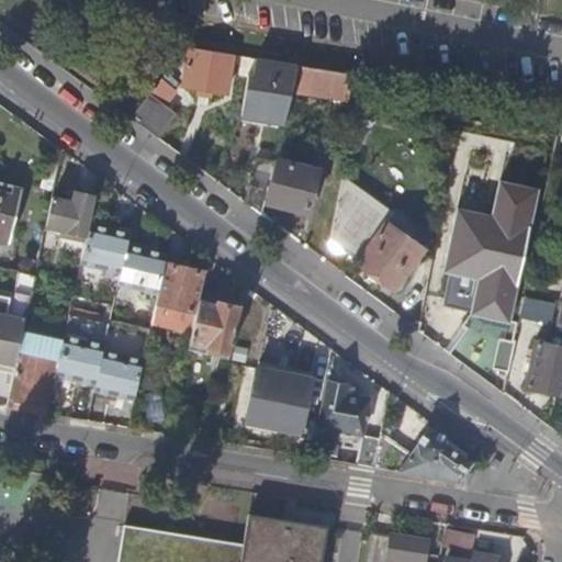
[(227,94),(234,55),(191,48),(184,87),(227,94)]
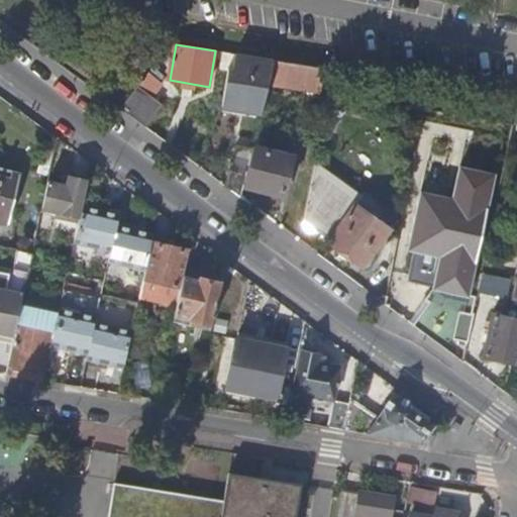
[(274,70),(275,61),(233,54),(232,63),(230,62),(226,89),(223,107),(244,110),(250,74),(266,76),(268,69),(274,70)]
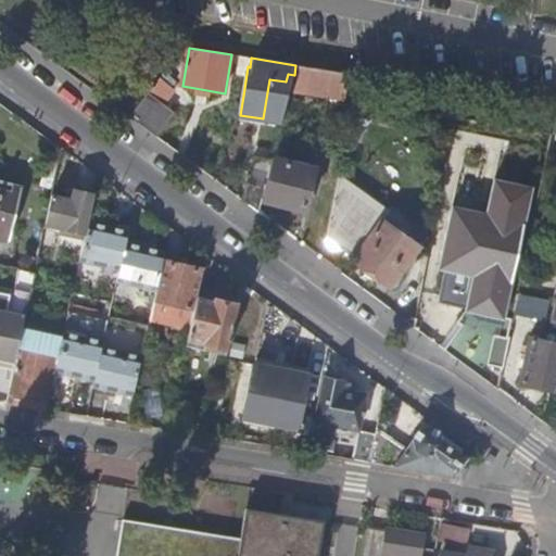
[(345,99),(350,74),(295,65),(294,75),(291,90),(345,99)]
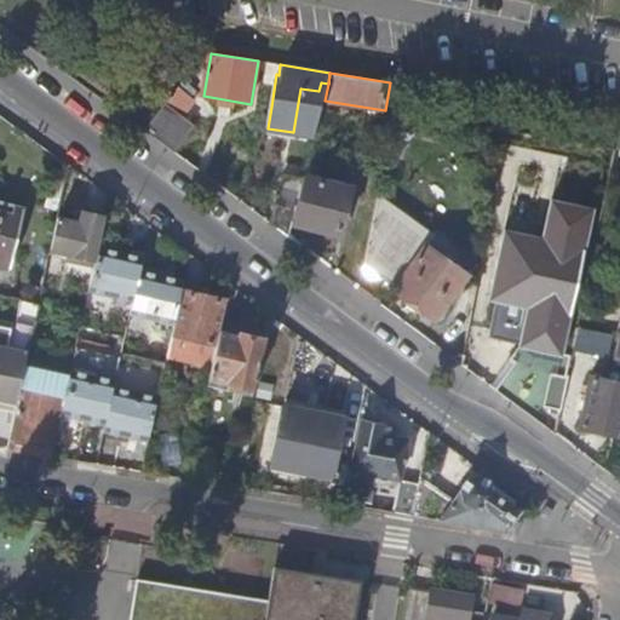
[(145,132),(174,154),(193,127),(164,107),(145,132)]
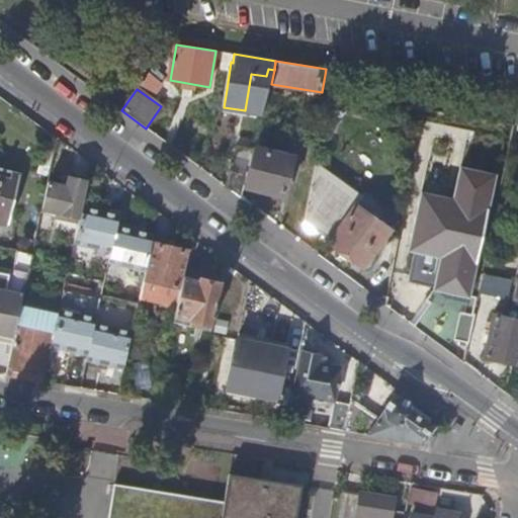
[(293,157),(254,148),(249,168),(245,187),(284,196),(293,157)]
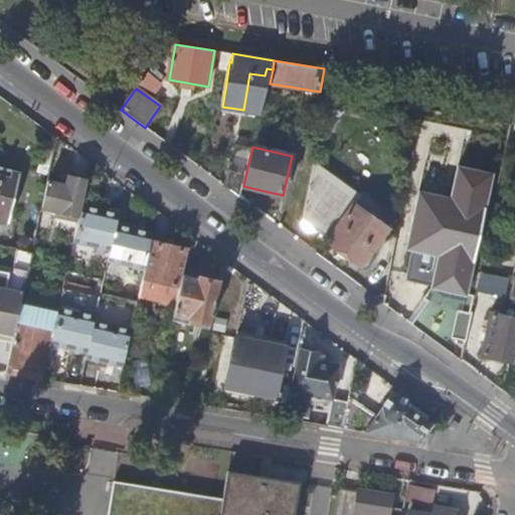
[(361,197),(315,161),(303,219),(330,238),(328,241),(363,268),(390,230),(356,204),(361,197)]
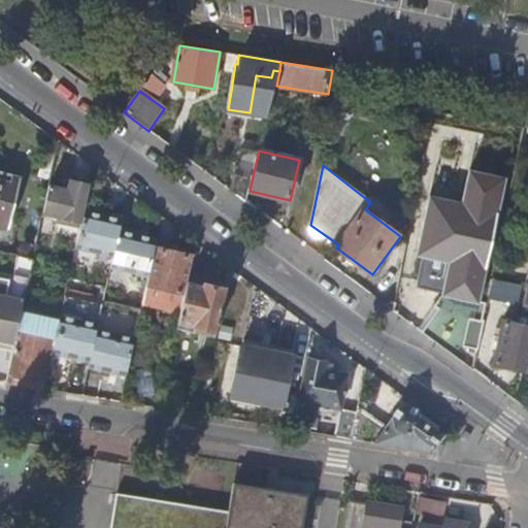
[(250,191),(254,171),(237,167),(231,192),(246,204),(250,191)]
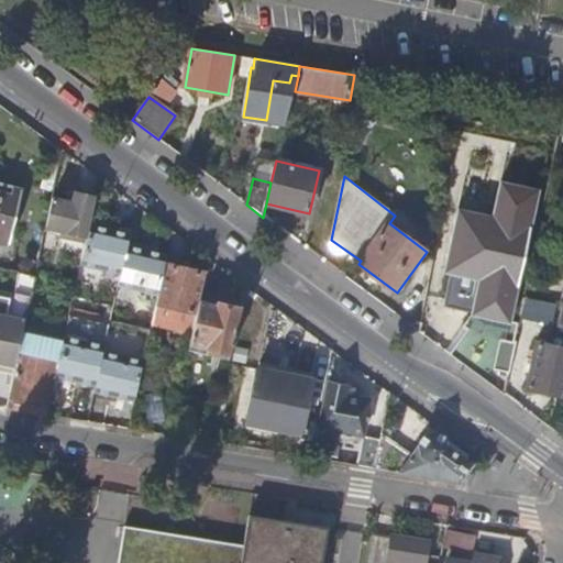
[(501,181),(494,217),(459,210),(444,273),(479,280),(472,316),(510,323),(540,190),(501,181)]
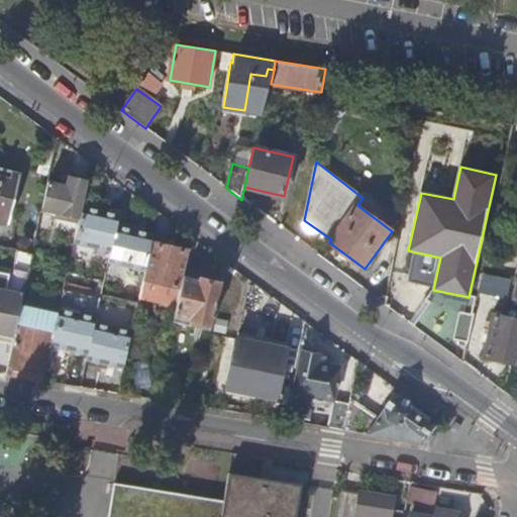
[(0,168),(0,216),(5,218),(4,221),(6,222),(19,173),(0,168)]
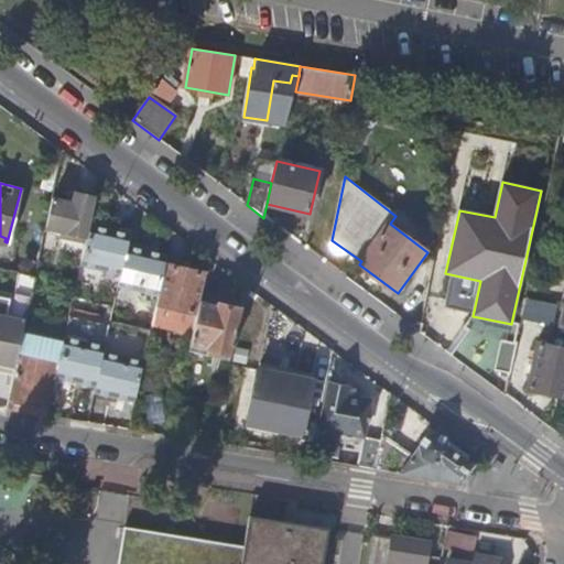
[(72,202),(53,197),(46,228),(86,237),(88,225),(96,196),(75,192),(72,202)]
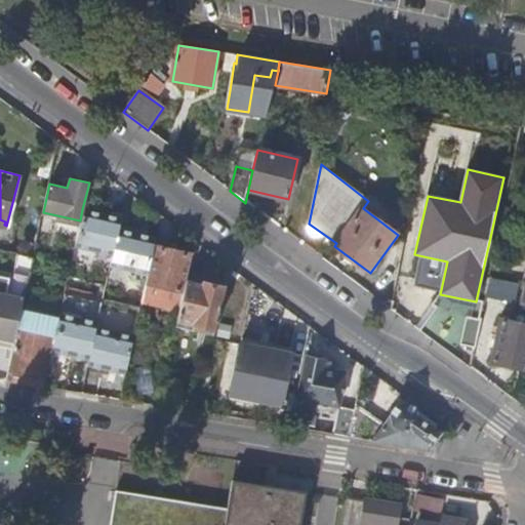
[(82,209),(80,220),(75,245),(112,253),(117,229),(120,218),(82,209)]
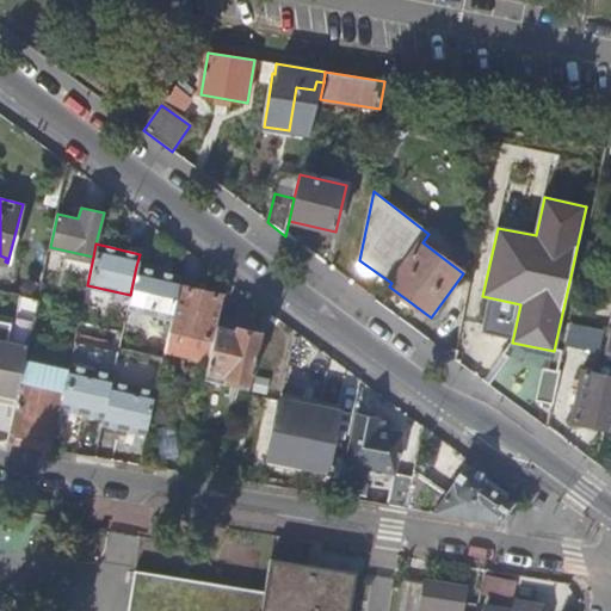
[(179,285),(180,277),(136,266),(130,295),(128,307),(171,318),(179,285)]
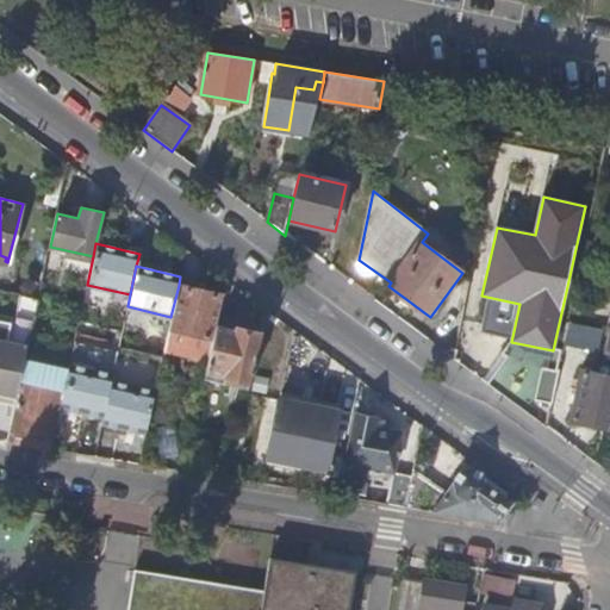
[(223,294),(179,285),(170,317),(168,329),(213,338),(216,325),(218,317),(223,294)]
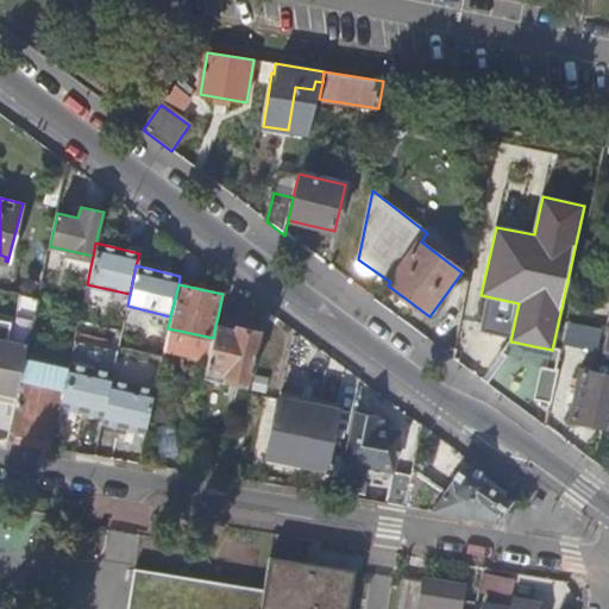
[(213,338),(203,378),(224,383),(225,376),(250,381),(261,333),(256,332),(257,327),(253,324),(243,321),(239,324),(238,327),(233,327),(233,328),(215,325),(213,338)]
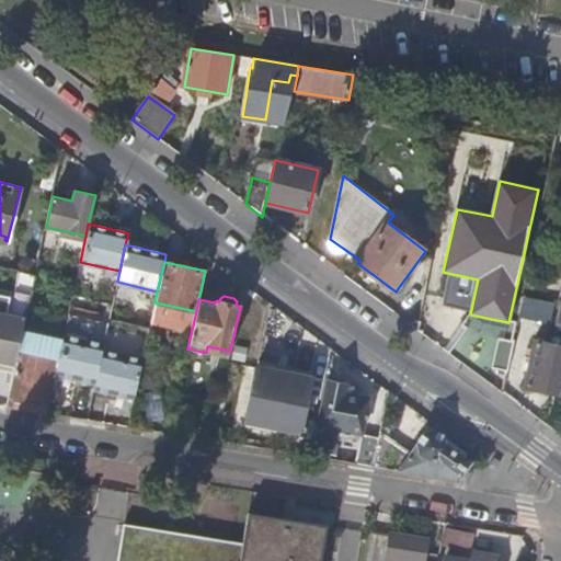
[(523,298),(522,320),(553,321),(553,299),(523,298)]
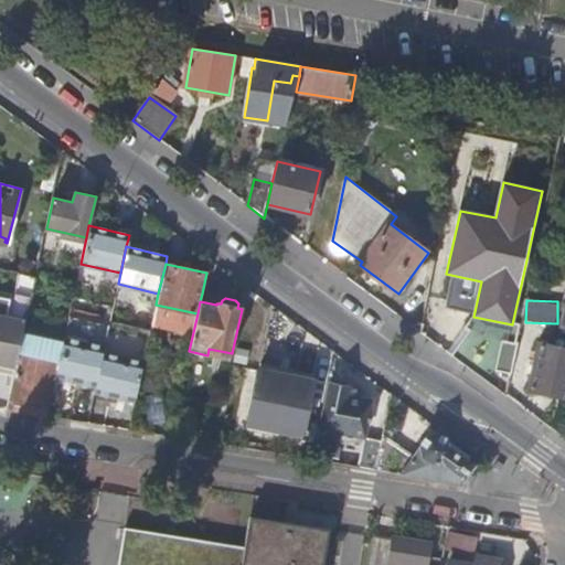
[(19,352),(27,320),(0,315),(0,363),(16,368),(19,352)]
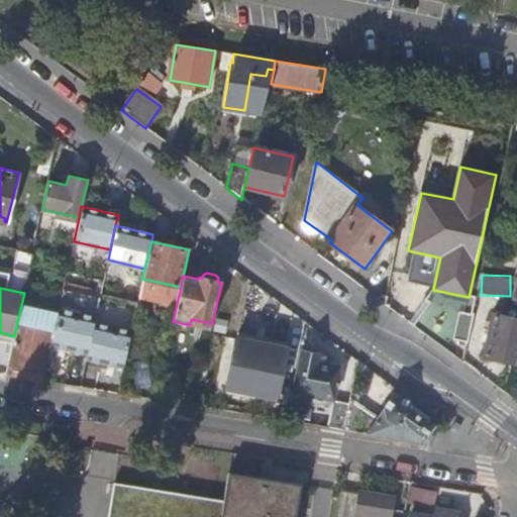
[(55,329),(52,343),(89,351),(94,324),(96,317),(59,309),(55,329)]
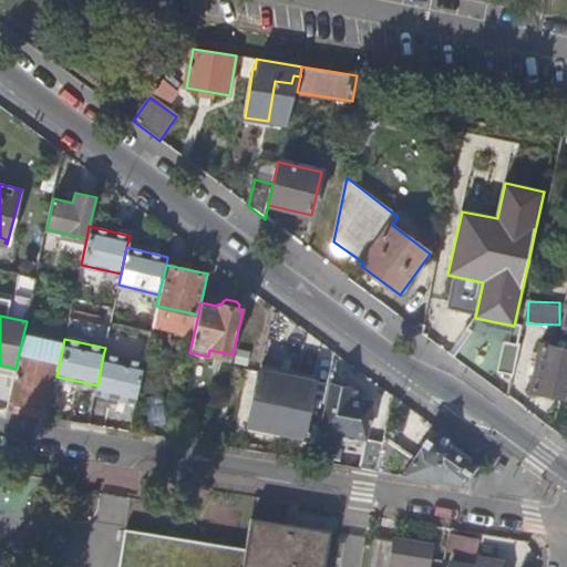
[(497,374),(514,378),(521,347),(504,343),(497,374)]
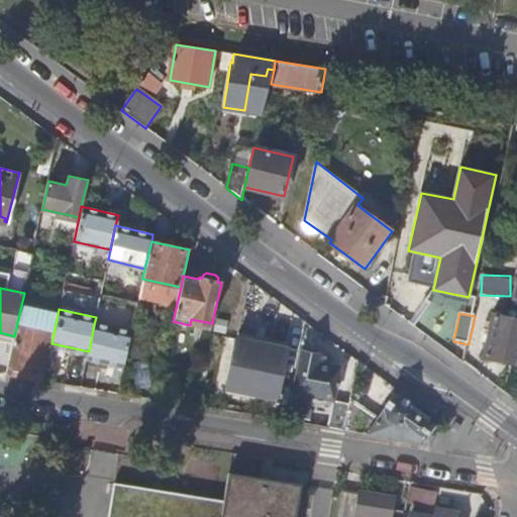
[(485,356),(516,364),(516,319),(494,314),(485,356)]
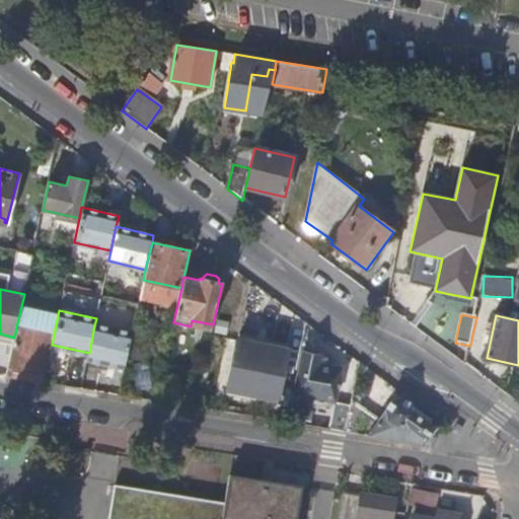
[(211,331),(213,324),(192,320),(191,326),(211,331)]
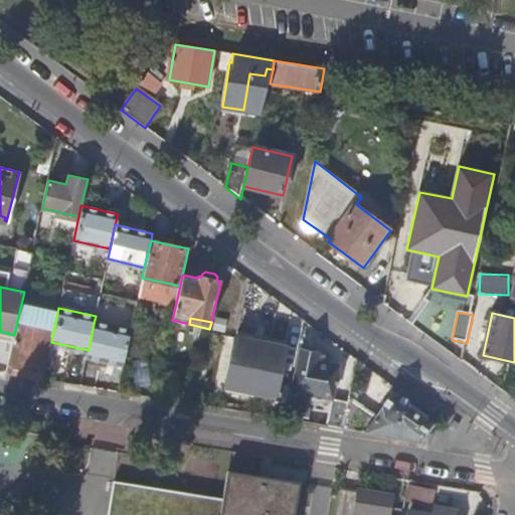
[(14,335),(9,363),(33,368),(44,370),(51,342),(54,328),(17,321),(14,335)]
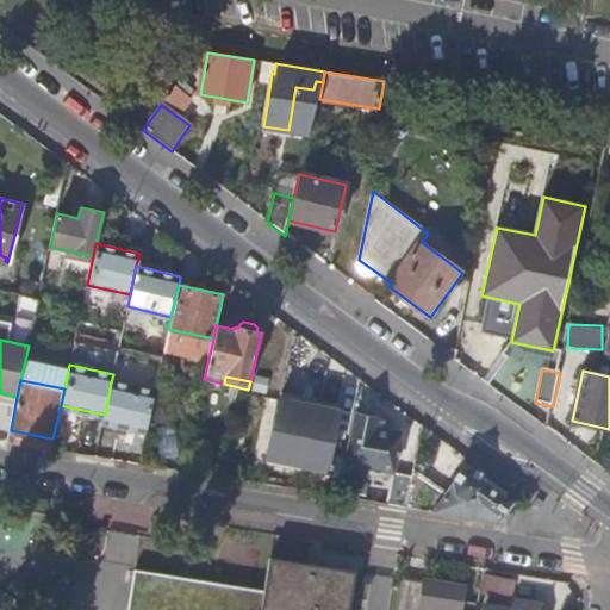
[(103,423),(145,433),(154,392),(111,383),(105,415),(103,423)]
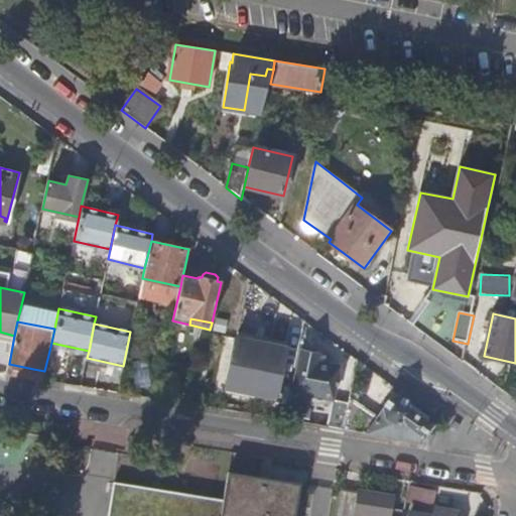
[(236,340),(228,389),(275,397),(283,348),(236,340)]
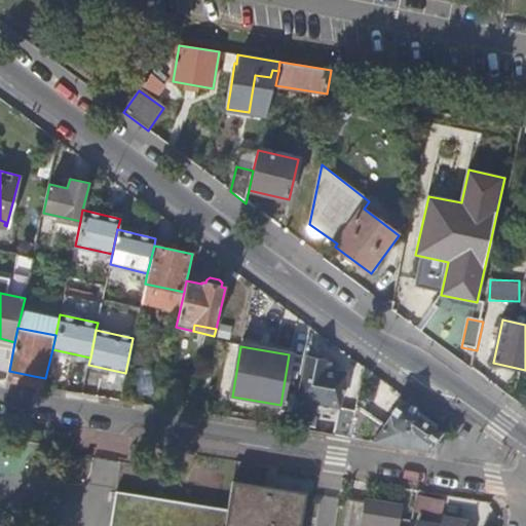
[(337,406),(339,406),(345,373),(323,369),(324,361),(306,358),(298,398),(316,402),(315,407),(318,411),(332,414),(336,412),(337,406)]
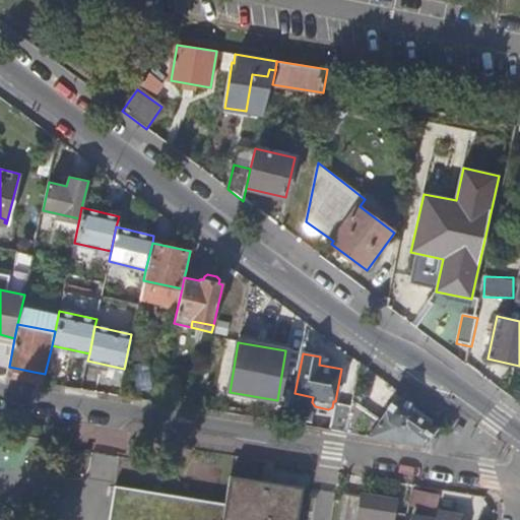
[(379,420),(351,400),(351,404),(345,432),(433,446),(437,436),(431,432),(431,426),(427,421),(429,418),(419,411),(416,414),(413,412),(410,405),(402,399),(394,400),(379,420)]
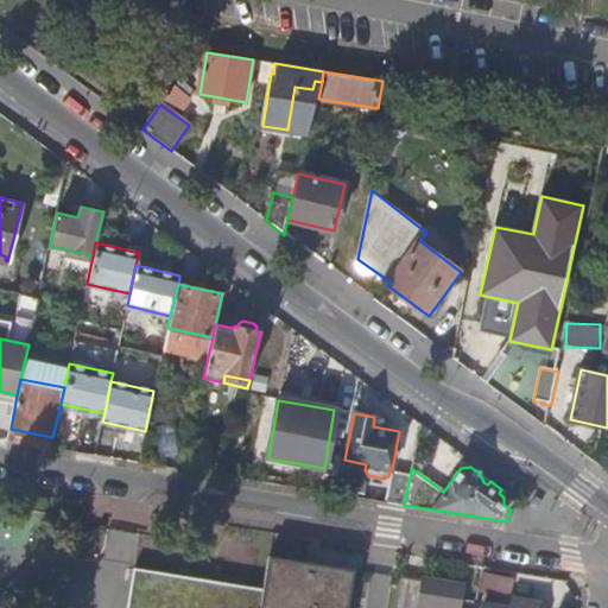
[(392,469),(385,502),(404,505),(411,473),(392,469)]
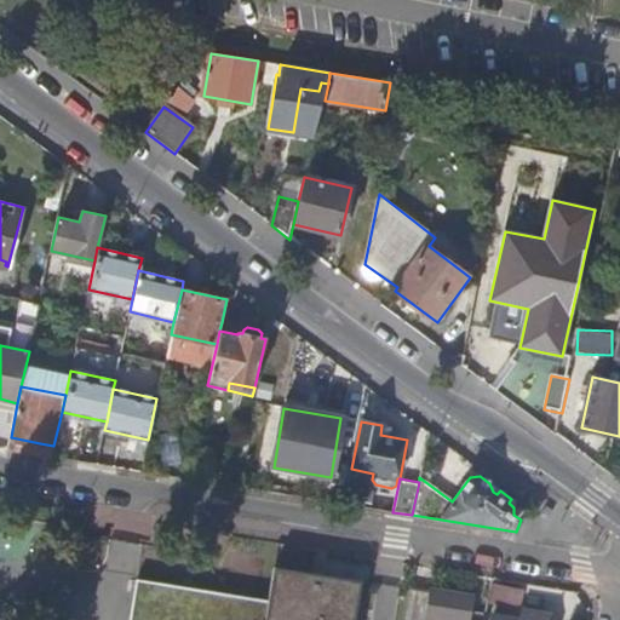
[(274,568),(269,601),(265,619),(300,619),(308,580),(309,574),(274,568)]
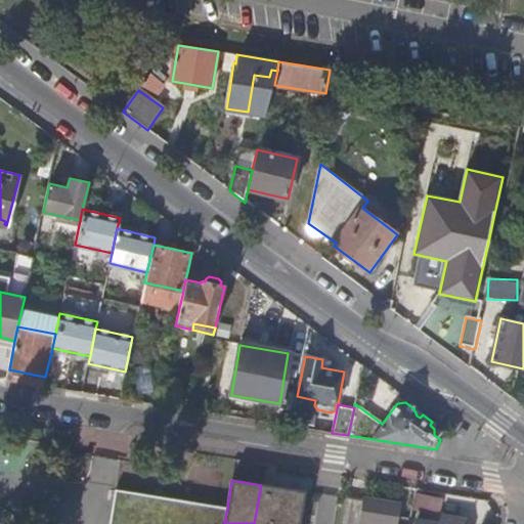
[(288,489),(261,485),(260,490),(288,494),(288,489)]
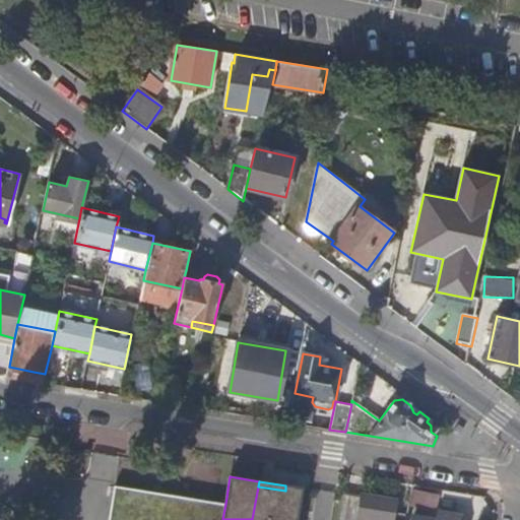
[(258,486),(252,519),(296,519),(302,489),(285,485),(285,491),(258,486)]
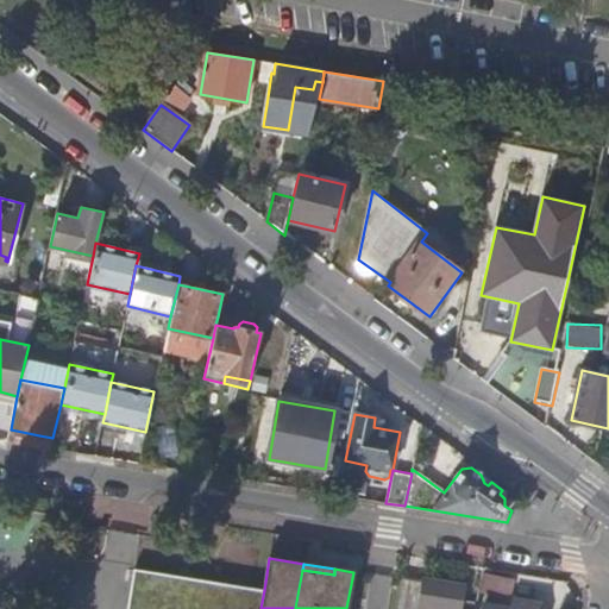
[(261,608),(264,590),(133,570),(126,608),(261,608)]
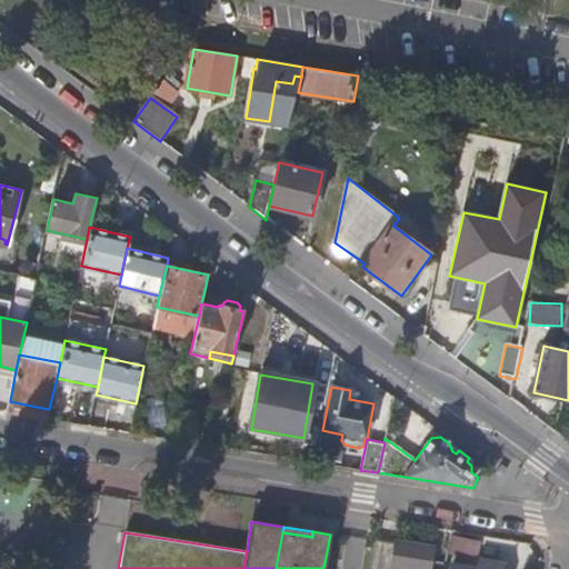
[(449,552),(473,557),(476,542),(451,538),(449,552)]
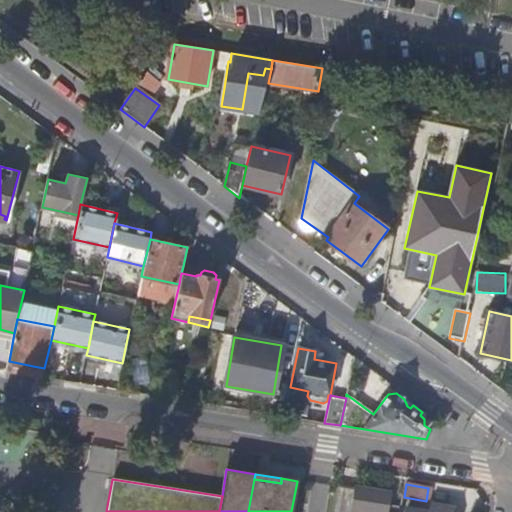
[(398,511),(399,508),(390,506),(392,492),(355,486),(350,511),(398,511)]
